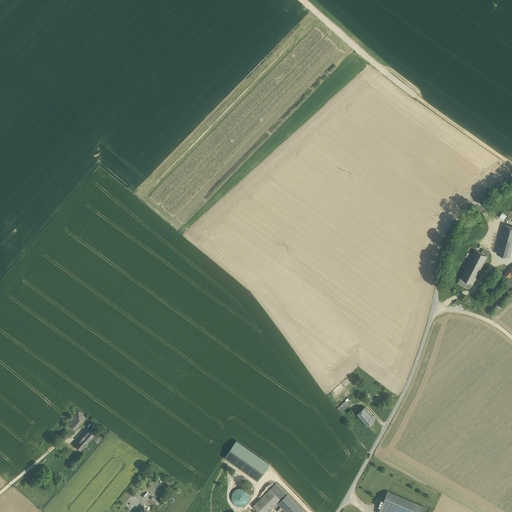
[(511,226),(504,225),(502,234),(511,236),(511,226)]
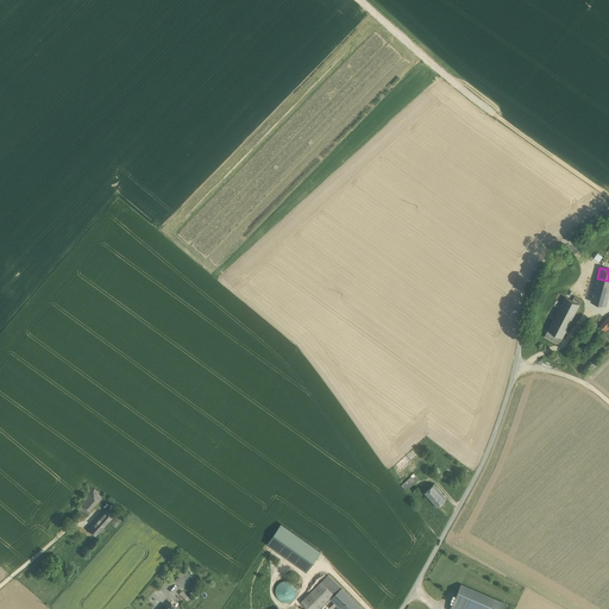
[(608,295),(608,281),(597,278),(590,276),(588,284),(595,286),(591,302),(607,306),(608,295)]
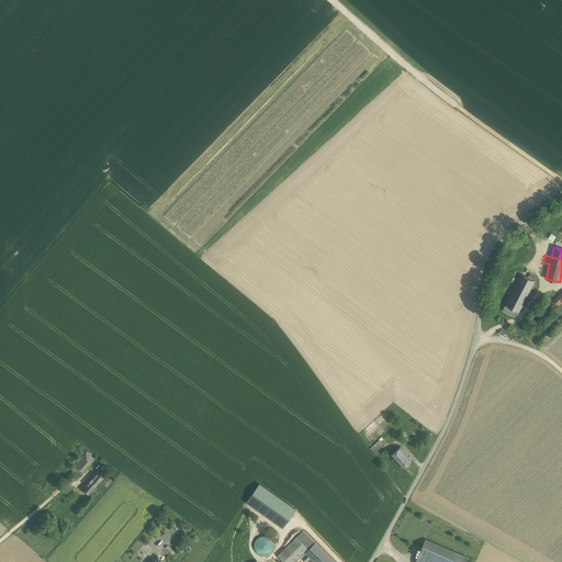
[(521,273),(505,304),(506,304),(519,312),(535,281),(528,277),(521,273)]
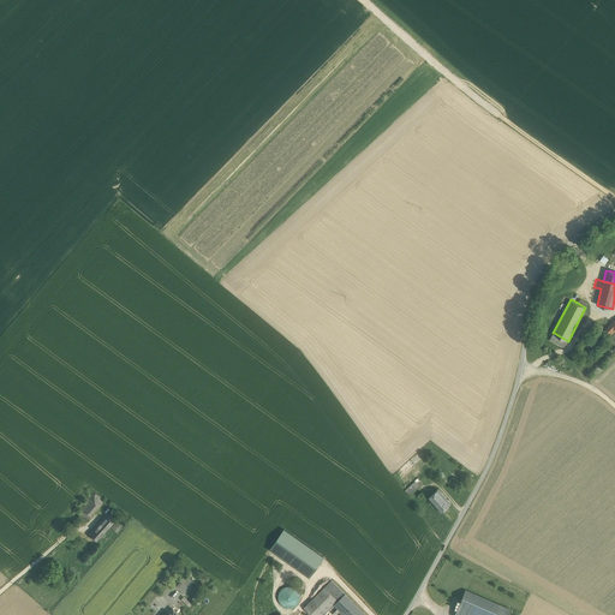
[(568,341),(554,333),(550,340),(565,347),(568,341)]
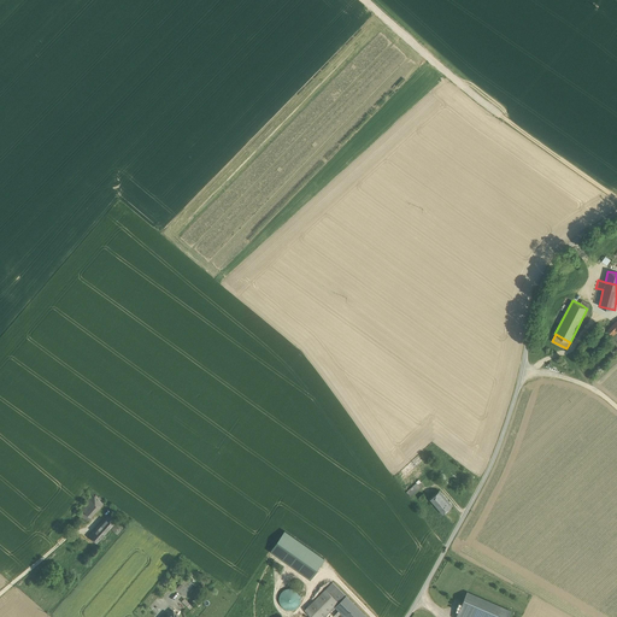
[(417,457),(401,471),(405,476),(421,462),(417,457)]
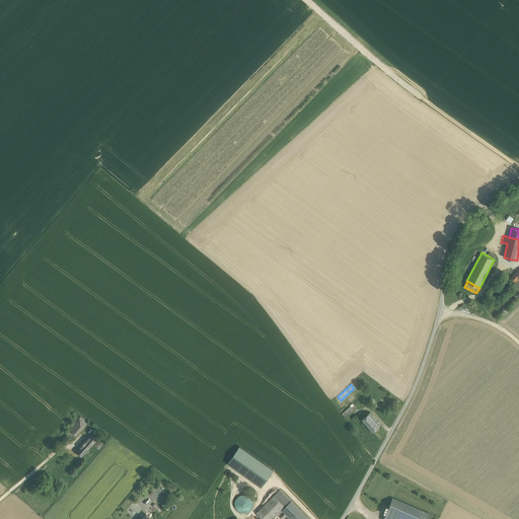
[(353,403),(350,405),(350,406),(348,409),(352,413),(357,408),(353,403)]
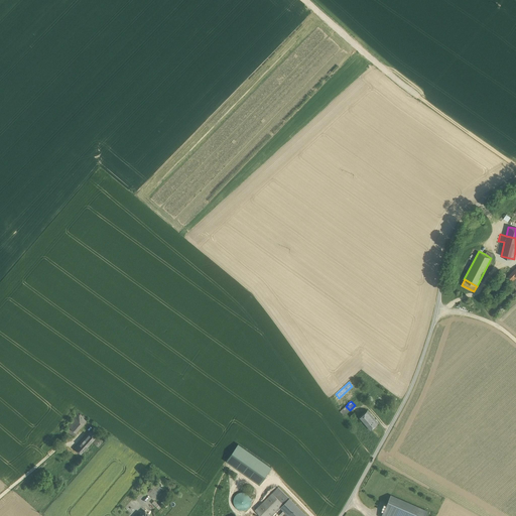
[(346,406),(344,404),(342,406),(344,407),(340,411),(344,415),(350,410),(346,406)]
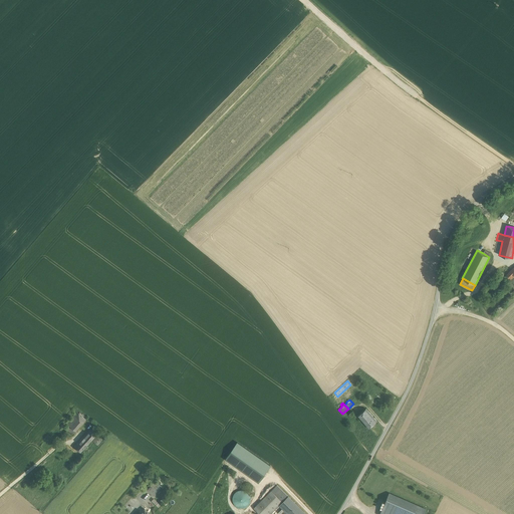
[(368,428),(376,421),(366,409),(358,416),(368,428)]
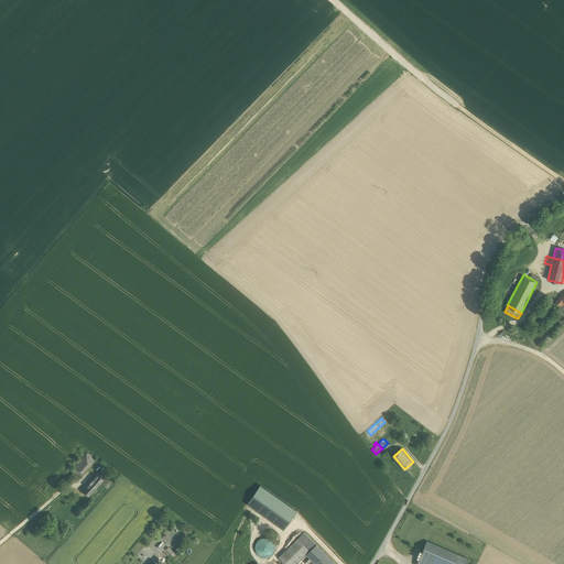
[(80,455),(73,464),(75,466),(83,473),(95,461),(94,459),(95,457),(90,454),(87,452),(86,453),(85,452),(80,456),(80,455)]
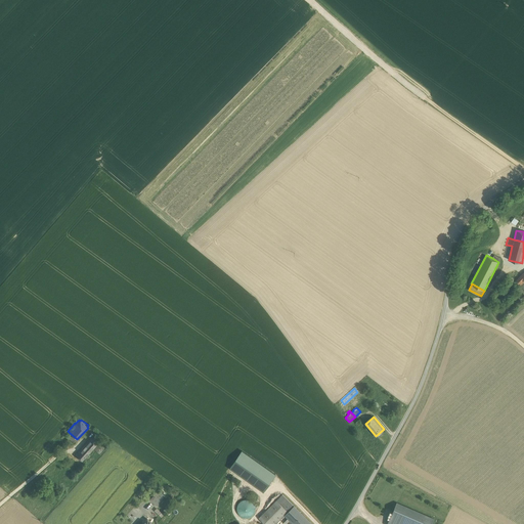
[(77,439),(70,433),(67,437),(73,442),(73,441),(75,443),(78,440),(77,439)]
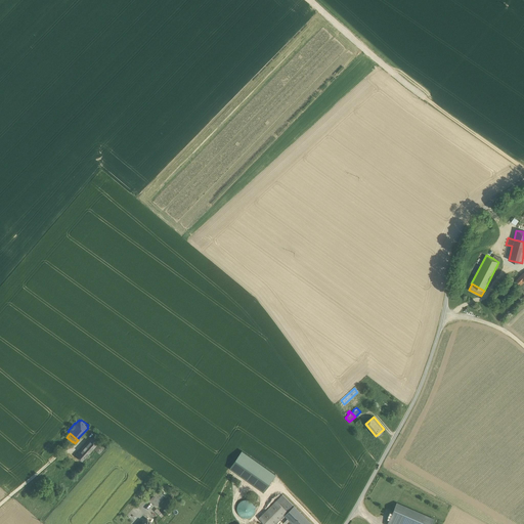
[(91,438),(76,455),(82,462),(94,448),(97,444),(91,438)]
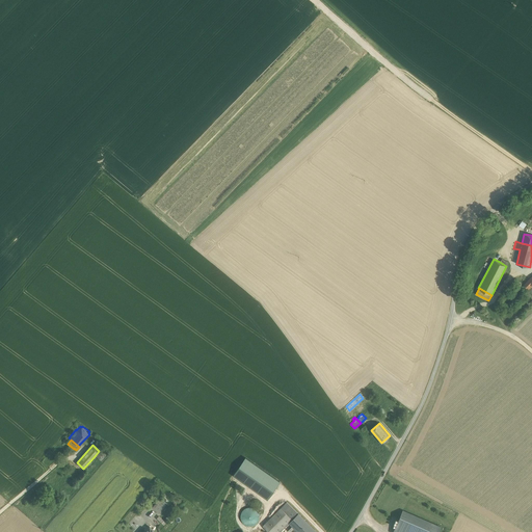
[(105,456),(99,451),(96,455),(101,460),(105,456)]
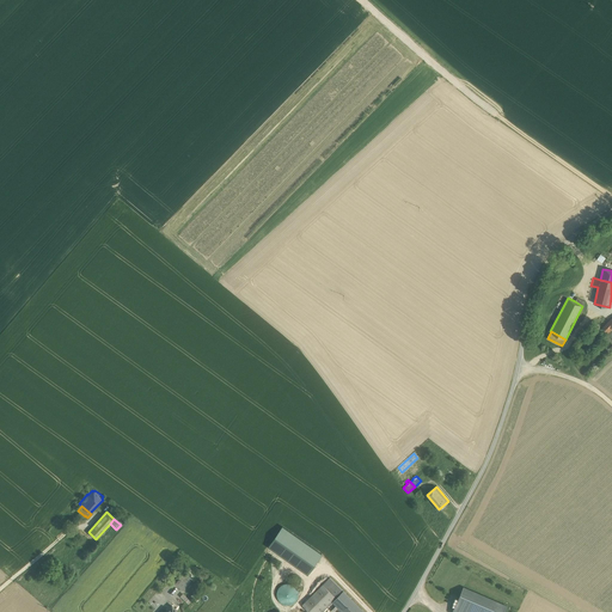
[(184,574),(175,583),(183,591),(191,580),(184,574)]
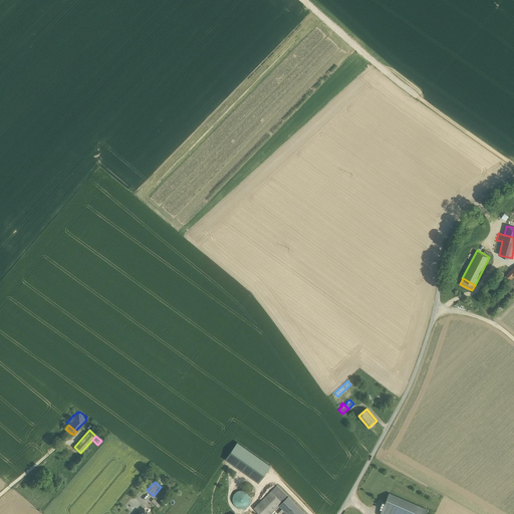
[(271,491),(281,501),(286,496),(276,486),(271,491)]
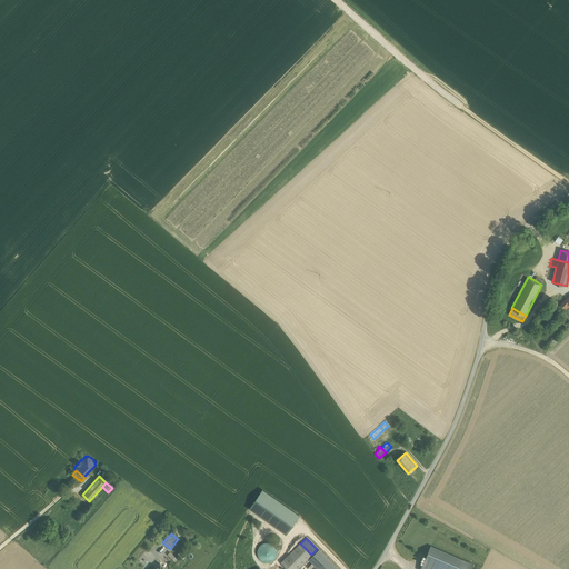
[(277,556),(278,552),(277,549),(275,546),(271,543),(268,542),(263,543),(260,546),(258,549),(258,552),(258,557),(260,560),(263,561),(268,562),(271,561),(275,559),(277,556)]
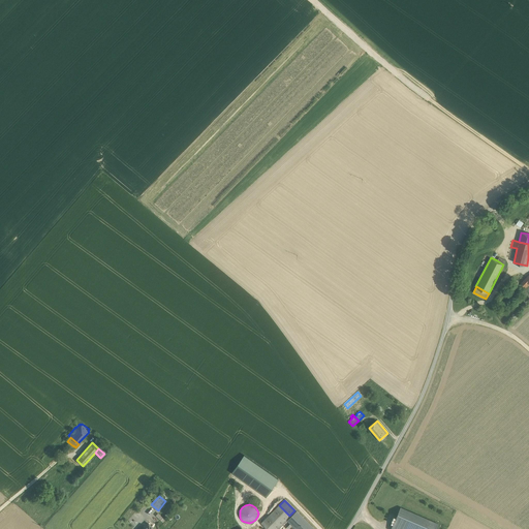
[(279,505),(261,523),(268,528),(275,528),(289,516),(279,505)]
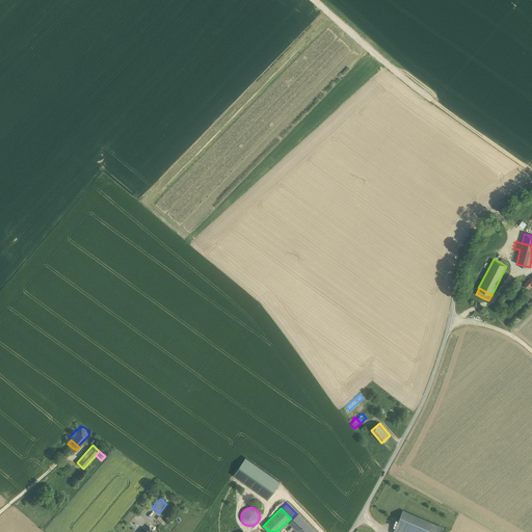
[(437,531),(441,527),(403,510),(393,531),(437,531)]
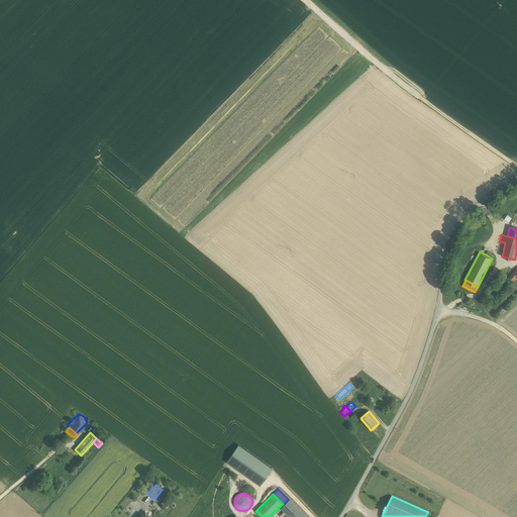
[(307,516),(290,499),(280,508),(288,516),(307,516)]
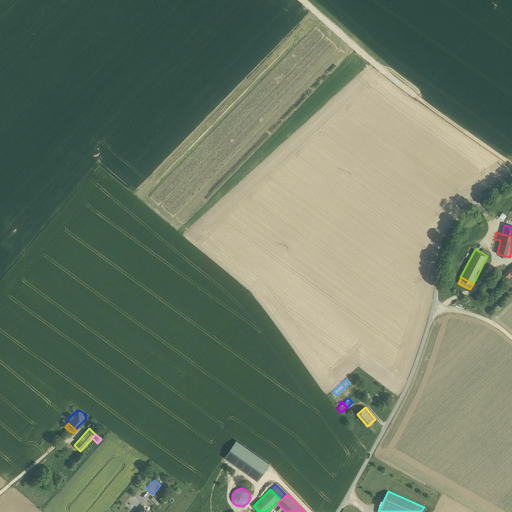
[(160,503),(153,496),(151,499),(158,506),(160,503)]
